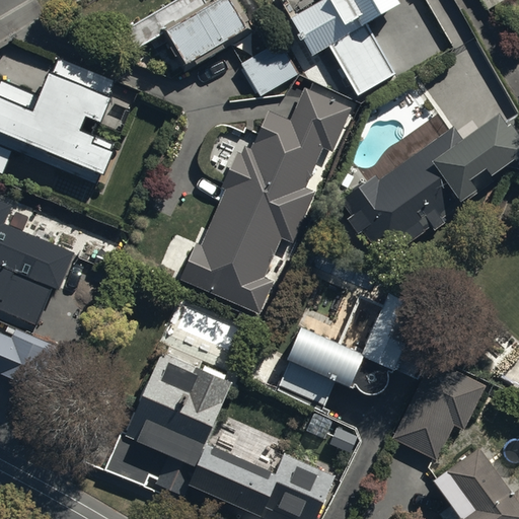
[(128,29),(124,31),(135,50),(163,33),(169,44),(164,47),(172,59),(176,57),(182,67),(190,63),(193,67),(222,50),(219,46),(243,32),(224,0),(221,0),(207,8),(202,0),(176,0),(139,22),(137,18),(126,25),(128,29)]
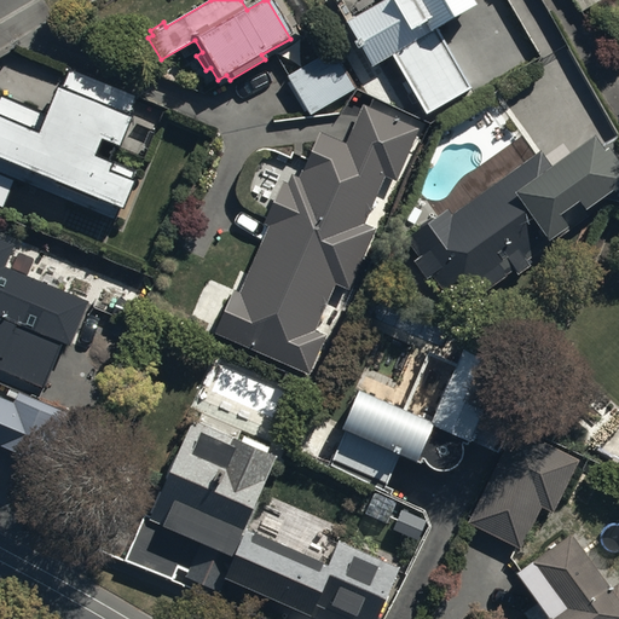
[(475,0),(382,0),(347,21),(372,67),(393,55),(427,113),(470,87),(437,28),(479,5),(475,0)]
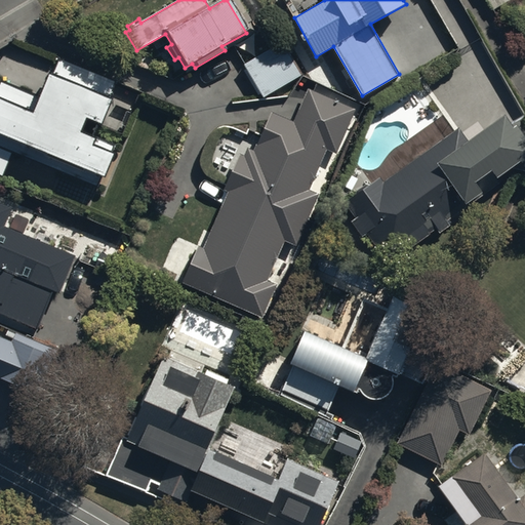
[(486,0),(492,10),(510,0),(486,0)]
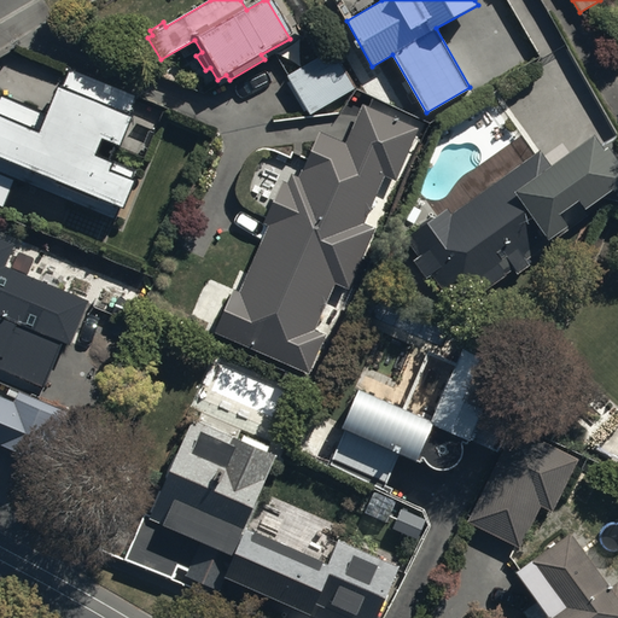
[(332,50),(287,76),(312,116),(356,89),(332,50)]
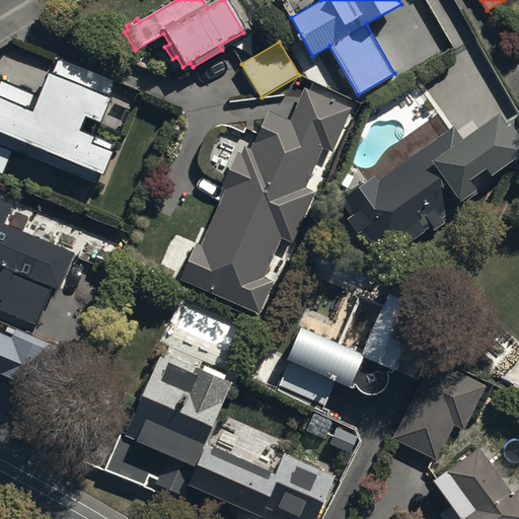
[(0,142),(100,184),(109,162),(107,161),(112,153),(91,145),(90,147),(77,141),(83,126),(98,132),(108,108),(104,106),(113,88),(59,65),(52,83),(48,82),(36,106),(0,90),(0,142)]
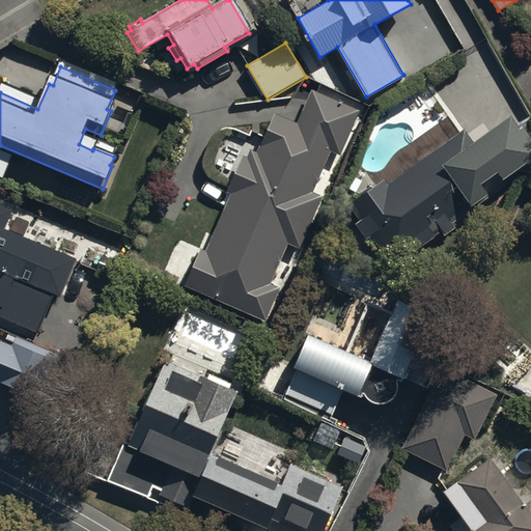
[(198,251),(182,285),(261,322),(276,289),(271,286),(290,243),(295,245),(316,198),(309,195),(330,149),(336,152),(353,117),(311,98),(298,127),(273,115),(255,151),(250,148),(246,159),(242,157),(225,192),(231,195),(204,254),(198,251)]
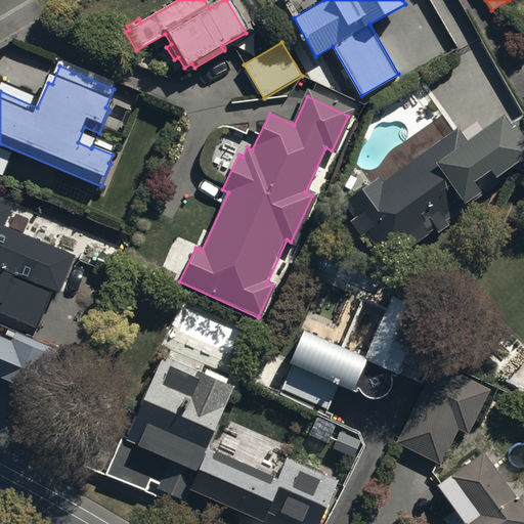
[(380,178),(345,204),(356,218),(352,221),(361,234),(365,231),(389,263),(523,164),(523,135),(516,125),(513,127),(504,114),(468,139),(459,127),(383,182),(380,178)]
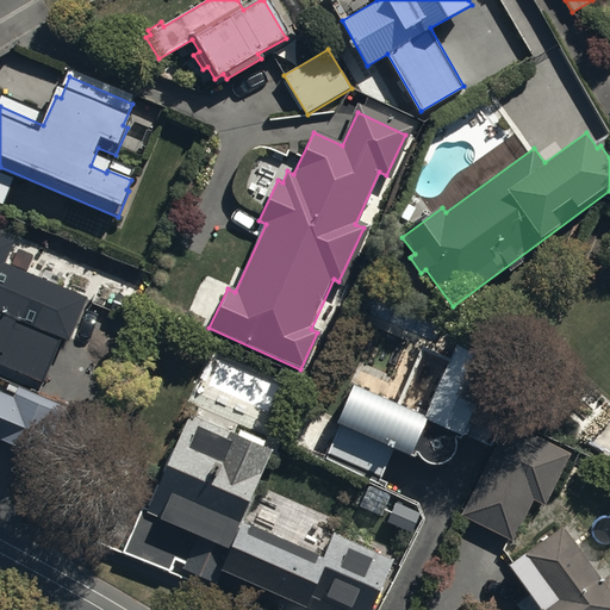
[(14,243),(0,236),(0,365),(43,383),(62,338),(70,341),(88,298),(5,263),(14,243)]
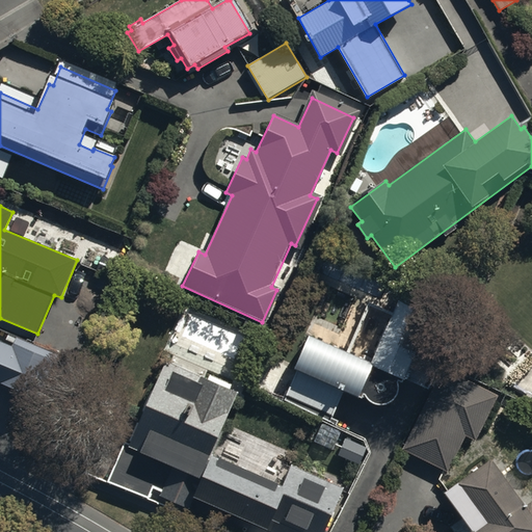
[(330,417),(341,395),(353,400),(355,394),(358,395),(360,396),(361,398),(362,399),(363,400),(365,401),(366,402),(367,402),(369,403),(370,404),(372,404),(373,405),(375,405),(376,405),(378,405),(380,405),(381,404),(383,404),(384,404),(387,403),(388,402),(389,401),(391,400),(392,399),(393,398),(394,397),(395,396),(396,395),(397,393),(397,392),(398,390),(398,389),(398,387),(399,386),(399,383),(399,381),(429,314),(357,283),(336,330),(313,319),(291,364),(269,353),(257,380),(330,417)]
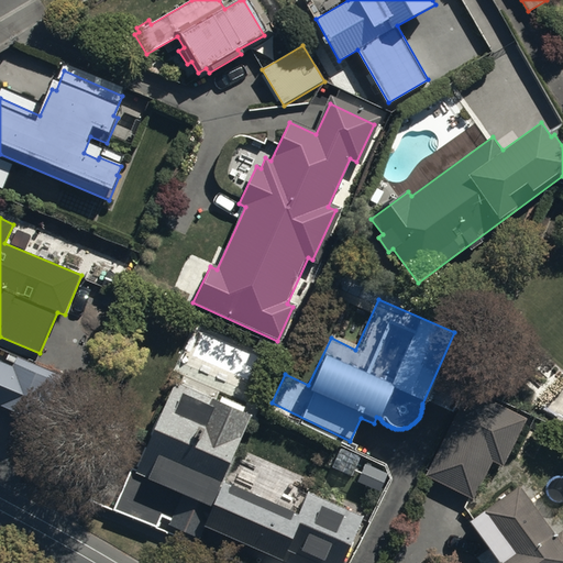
[(0,408),(32,421),(51,373),(12,357),(8,367),(0,364),(0,408)]
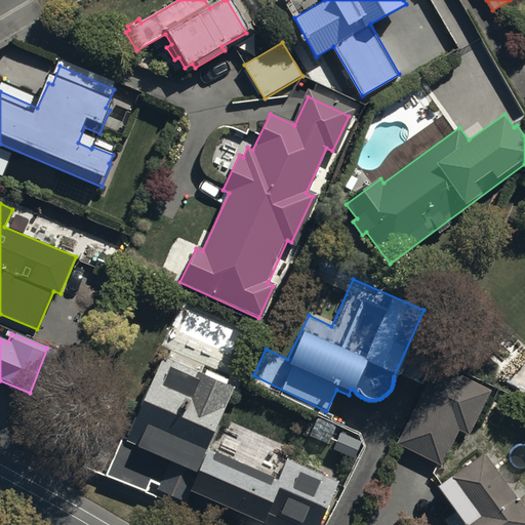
[(189,368),(159,356),(127,433),(120,431),(103,472),(173,500),(176,492),(256,524),(317,524),(318,523),(322,524),(323,524),(342,479),(281,454),(280,456),(217,431),(237,382),(191,364),(189,368)]
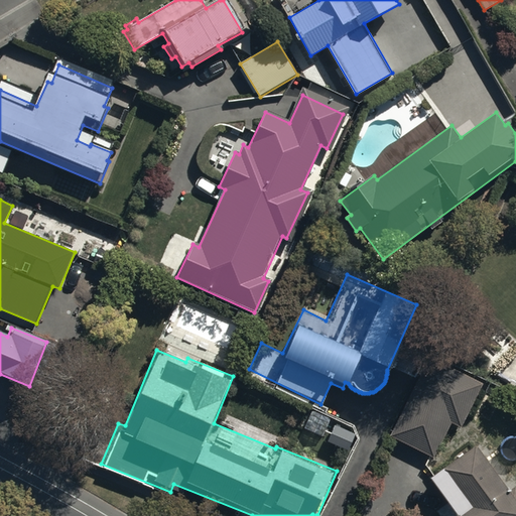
[(483,384),(431,358),(391,436),(433,459),(452,423),(461,427),(483,384)]
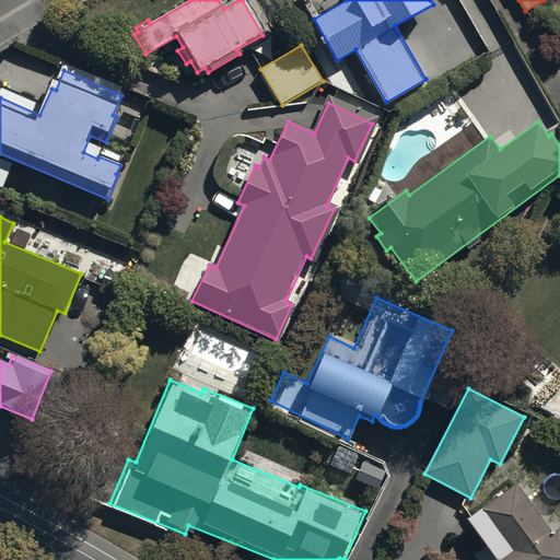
[(516,486),(468,521),(497,559),(494,559),(559,559),(559,527),(551,534),(516,486)]
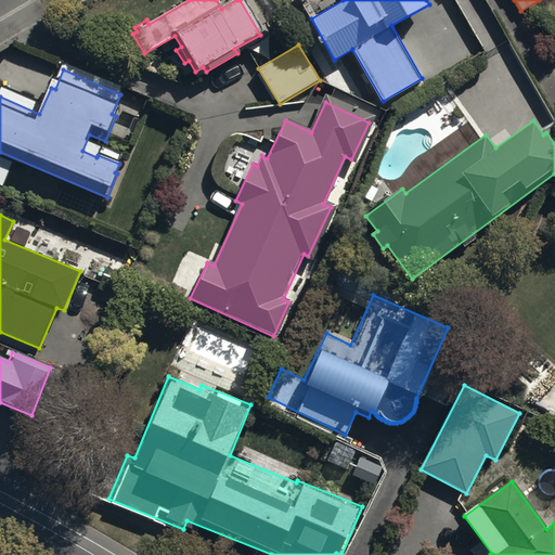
All buildings are outlined.
